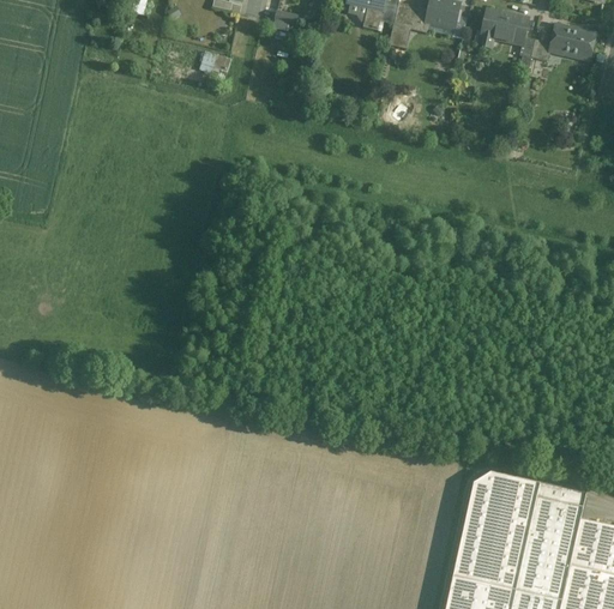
[(132,0),(131,8),(144,11),(145,0),(132,0)]
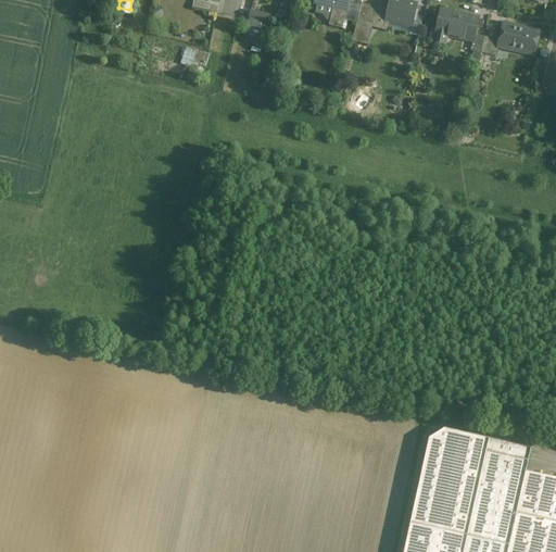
[(321,0),(333,2),(328,23),(342,26),(344,17),(346,5),(348,5),(349,0),(321,0)]
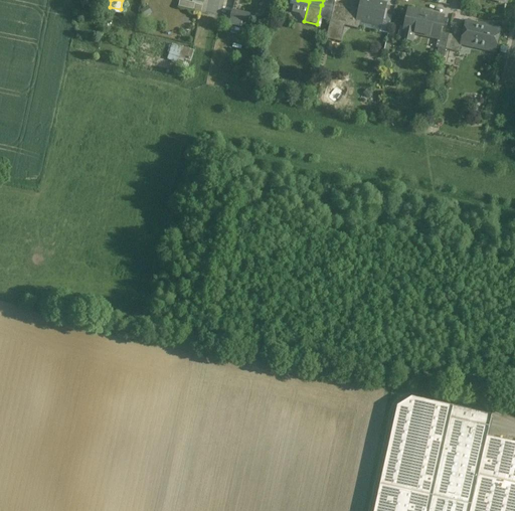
[(323,0),(322,5),(321,5),(319,16),(330,18),(334,2),(334,0),(323,0)]
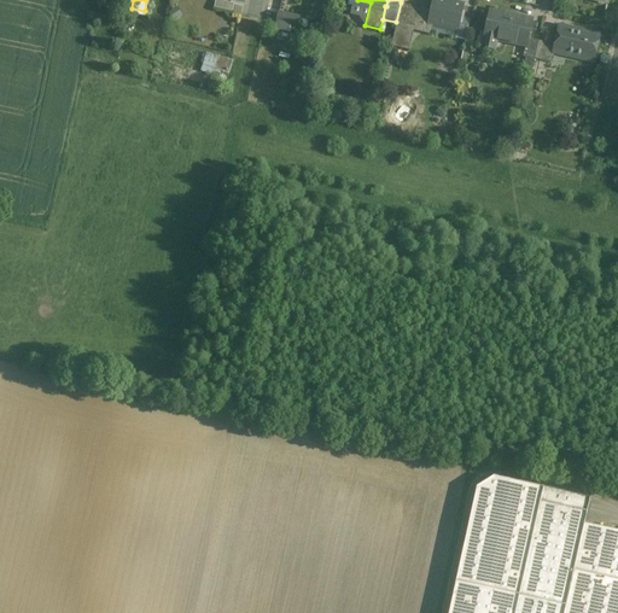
[(464,1),(458,0),(431,0),(430,9),(429,17),(458,23),(456,29),(458,30),(464,1)]
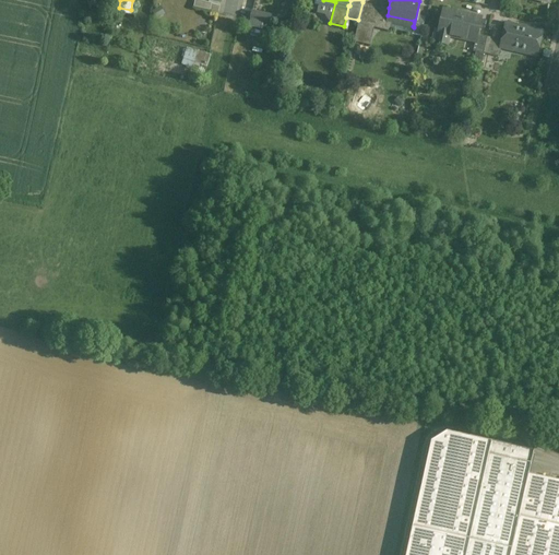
[(389,8),(363,2),(358,20),(373,24),(385,26),(388,15),(389,8)]
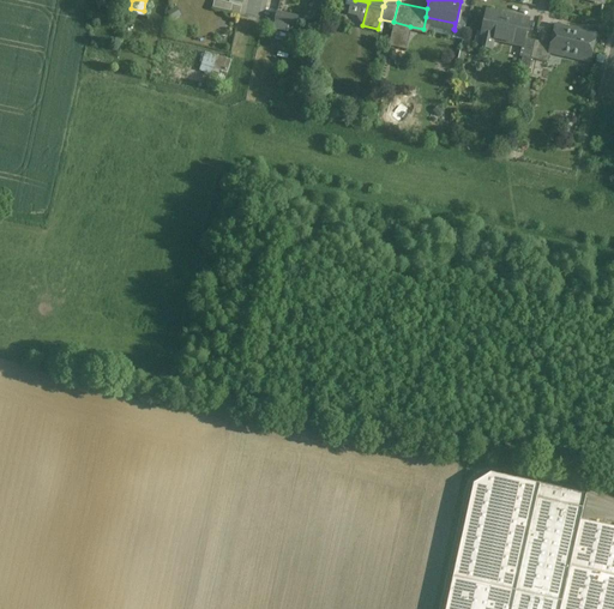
[(529,17),(487,7),(480,43),(492,46),(494,32),(523,38),(524,38),(525,35),(529,17)]
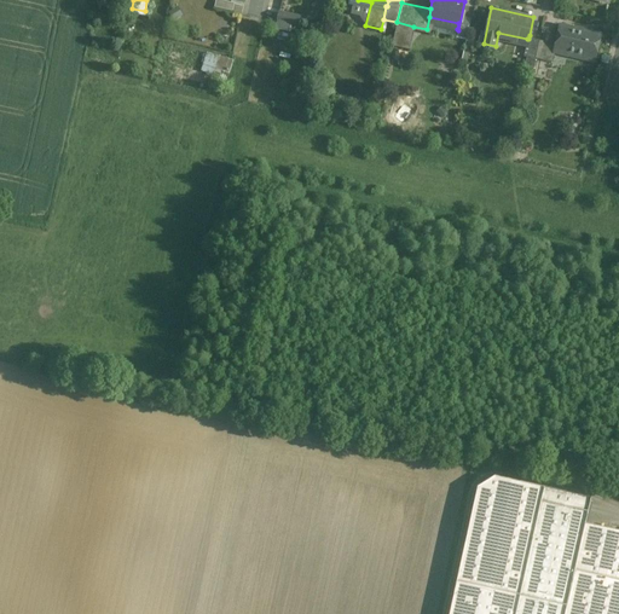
[(299,15),(279,10),(277,18),(290,21),(298,22),(299,15)]
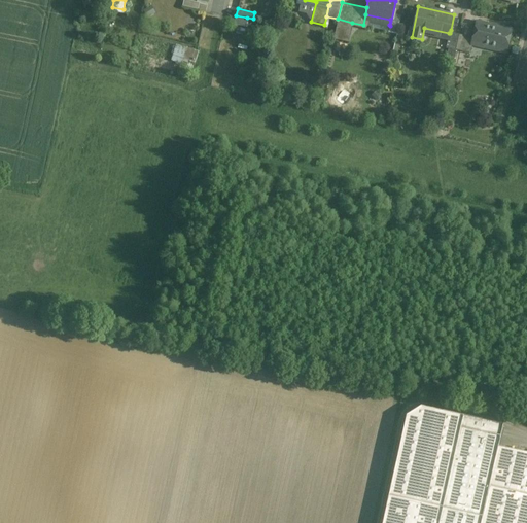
[(247,18),(236,15),(235,23),(246,25),(247,18)]
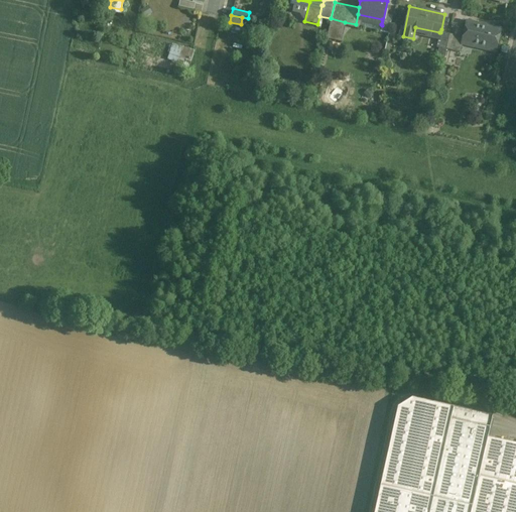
[(345,22),(331,18),(327,36),(342,39),(345,22)]
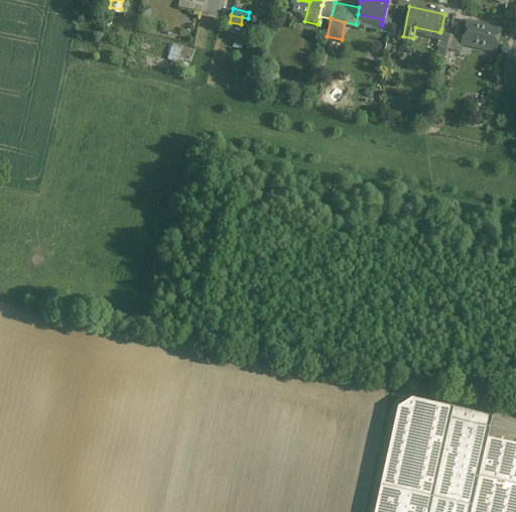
[(493,25),(475,21),(475,20),(467,19),(463,34),(462,37),(463,38),(462,41),(495,48),(500,26),(493,24),(493,25)]
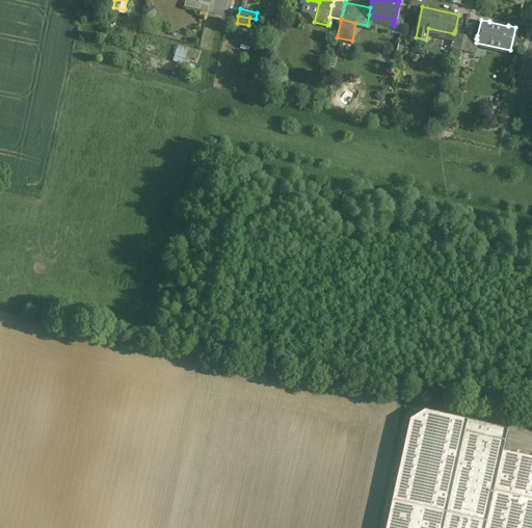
[(462,32),(455,30),(454,33),(453,33),(450,46),(452,46),(459,48),(462,32)]
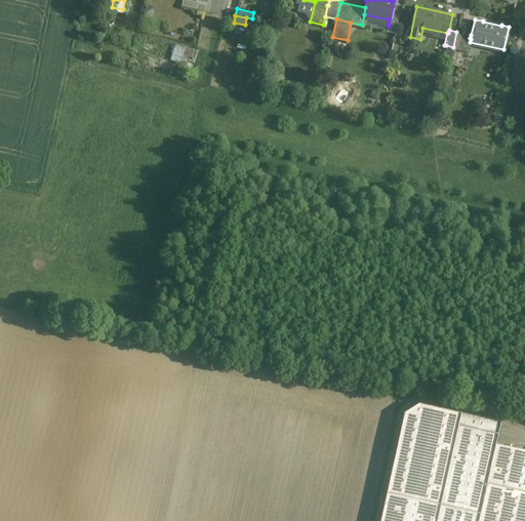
[(471,35),(456,32),(453,47),(469,50),(470,42),(471,39),(470,38),(471,35)]
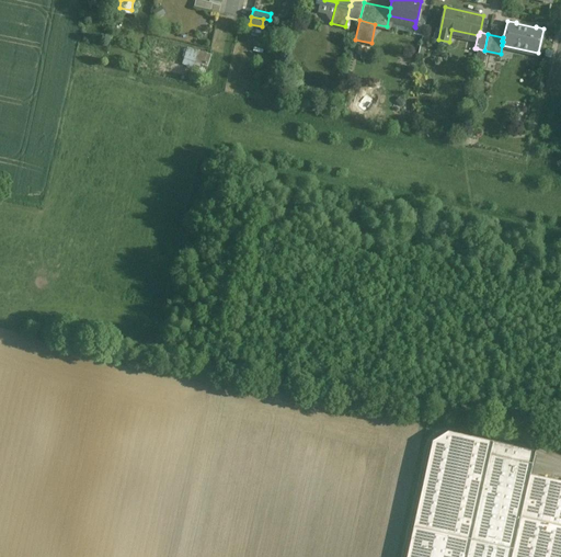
[(484,50),(477,48),(474,59),(482,61),(484,50)]
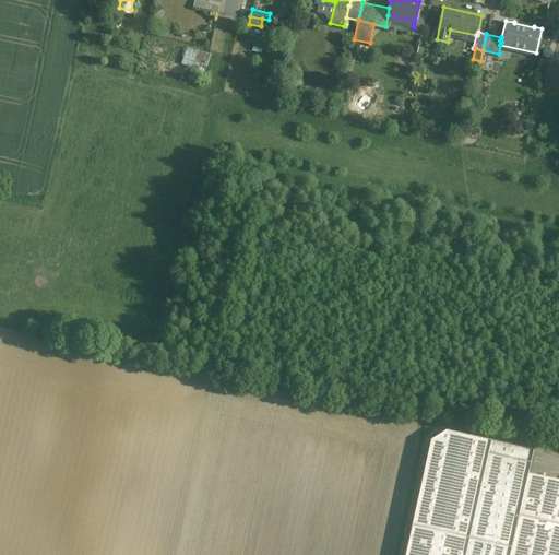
[(447,429),(430,438),(412,523),(462,534),(467,514),(474,516),(490,439),(447,429)]
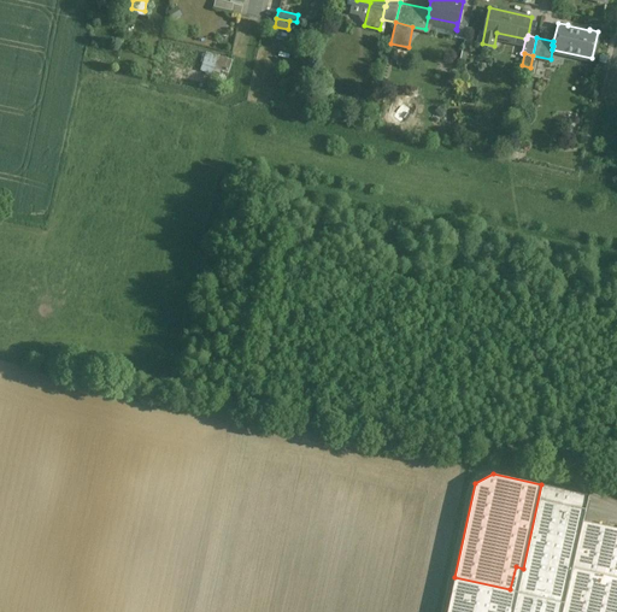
[(518,592),(512,611),(562,611),(583,521),(589,494),(541,484),(523,569),(518,592)]
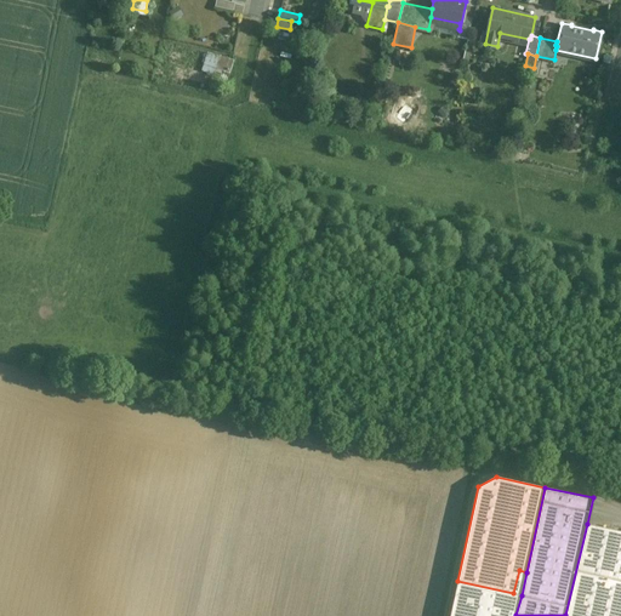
[(620,615),(620,530),(587,524),(565,615),(620,615)]
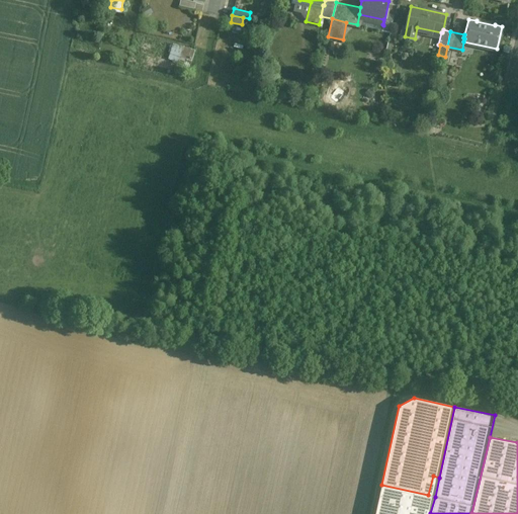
[(439,478),(433,476),(428,495),(435,497),(439,478)]
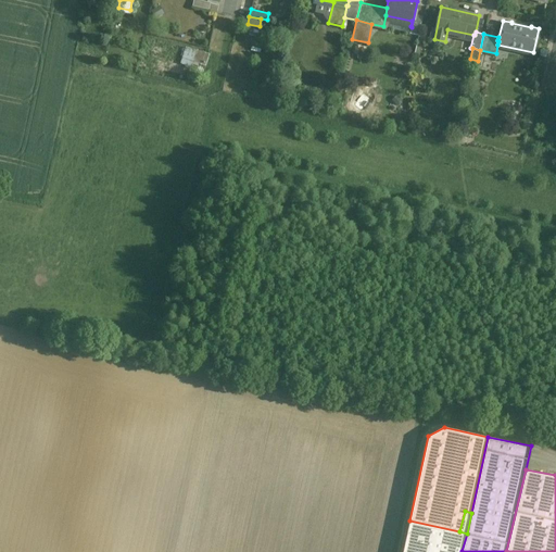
[(409,521),(402,551),(462,551),(467,534),(459,531),(409,521)]
